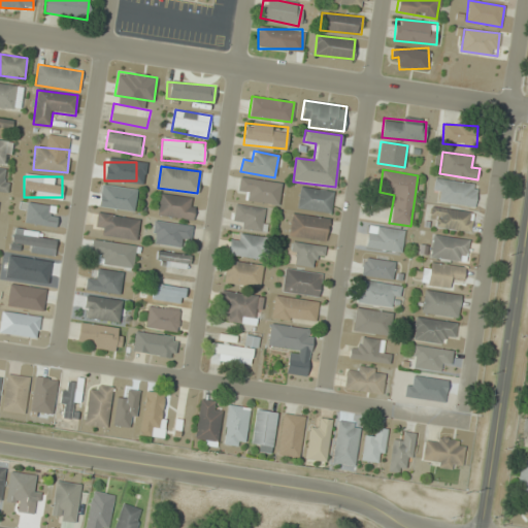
[(277,205),(281,184),(240,177),(238,190),(248,192),(245,200),(277,205)]
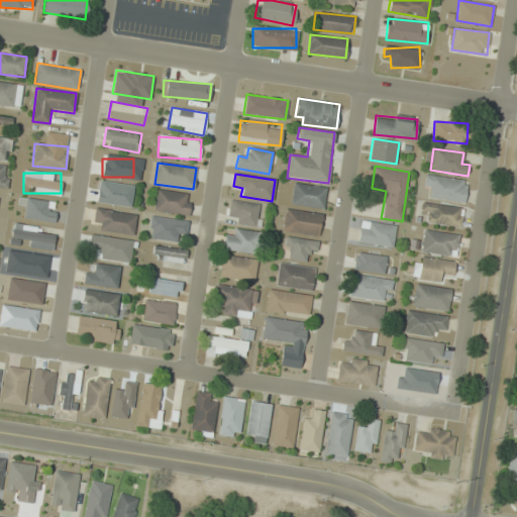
[(464,202),(468,180),(427,176),(425,197),(464,202)]
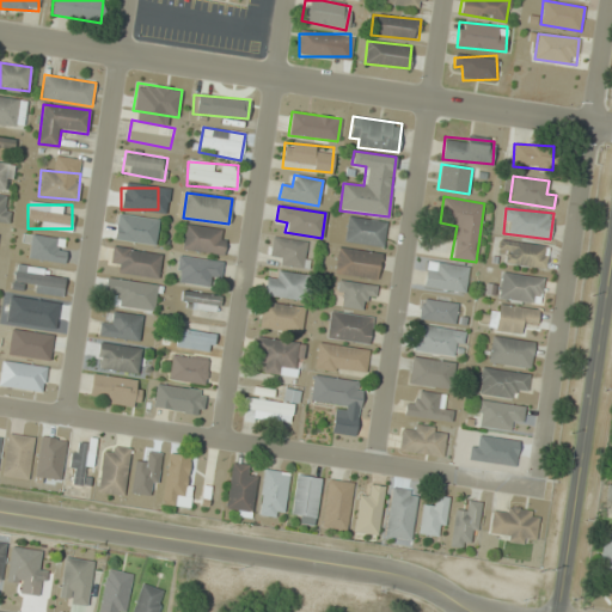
[(110,239),(150,243),(152,219),(114,214),(110,239)]
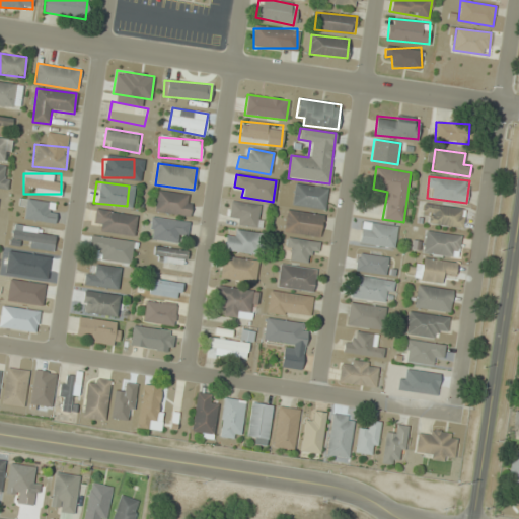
[(327,188),(294,183),(292,205),(325,210),(327,188)]
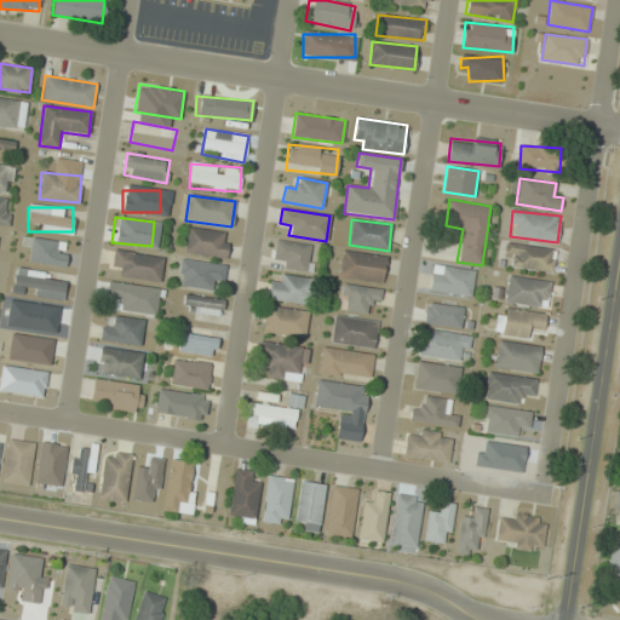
[(227,258),(229,233),(188,228),(185,254),(227,258)]
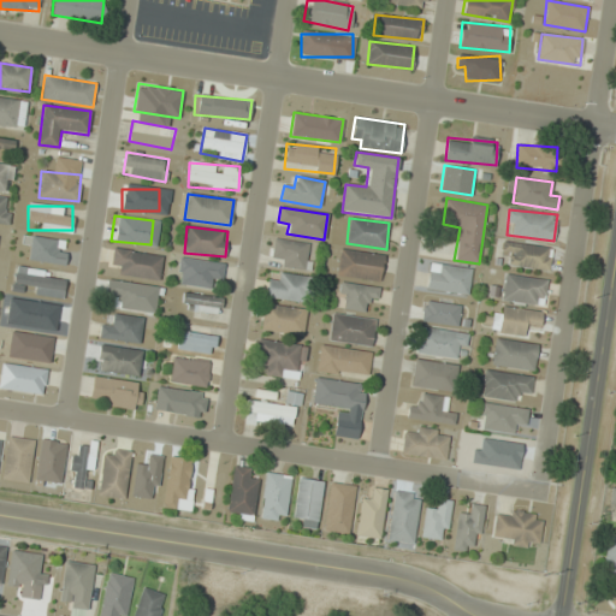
[(28,259),(65,266),(67,253),(57,250),(58,241),(33,236),(28,259)]
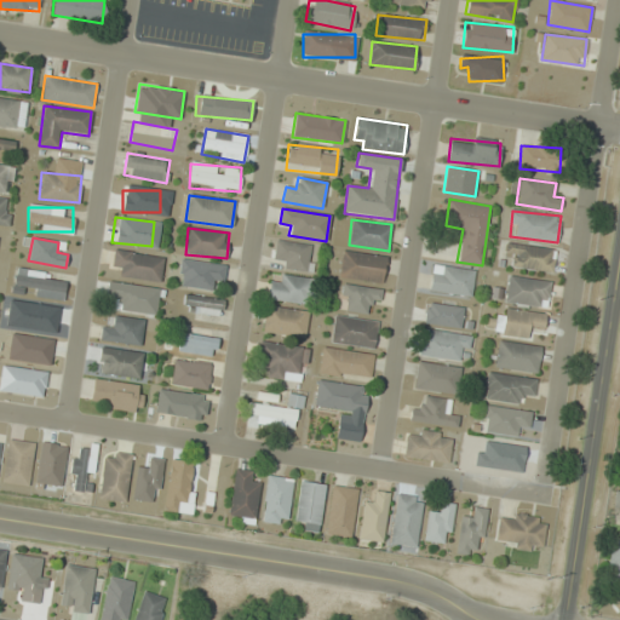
[(313,242),(275,242),(275,270),(313,270),(313,242)]
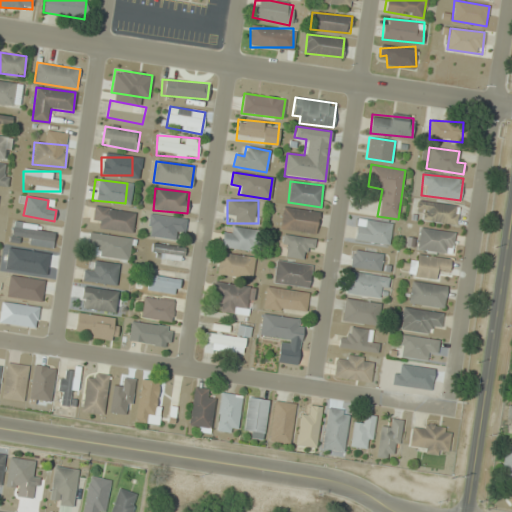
[(458,205),(421,200),(418,219),(455,225),(458,205)]
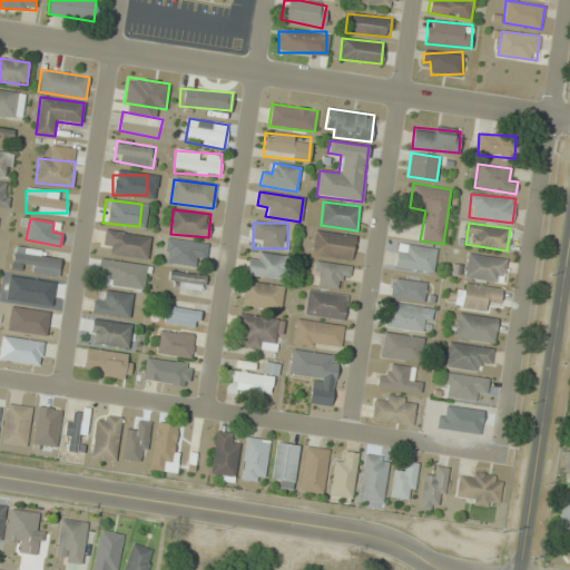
[(147,258),(150,236),(105,231),(102,254),(147,258)]
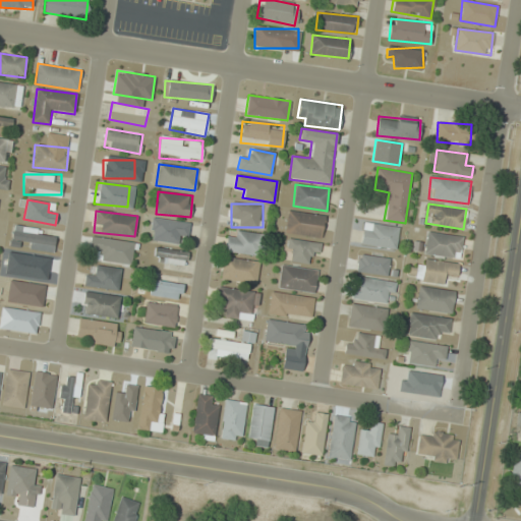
[(325,216),(289,212),(286,234),(322,238),(325,216)]
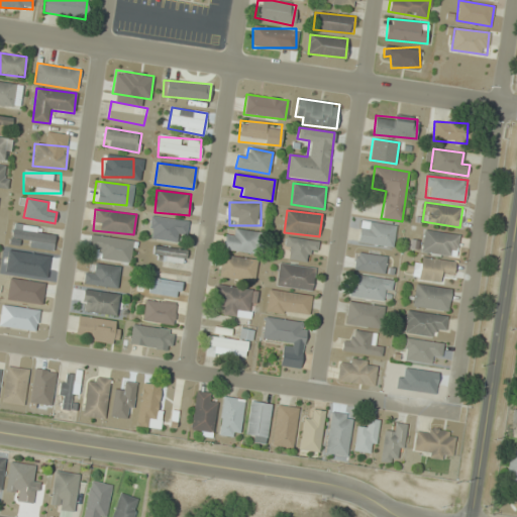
[(149,239),(177,241),(178,231),(187,232),(188,220),(151,217),(149,239)]
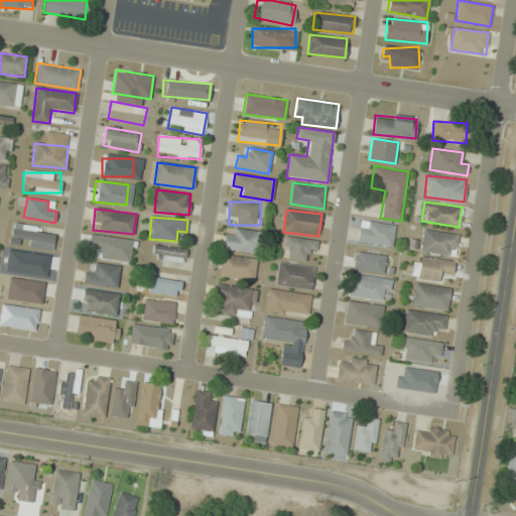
[(394,245),(394,223),(359,223),(359,245),(394,245)]
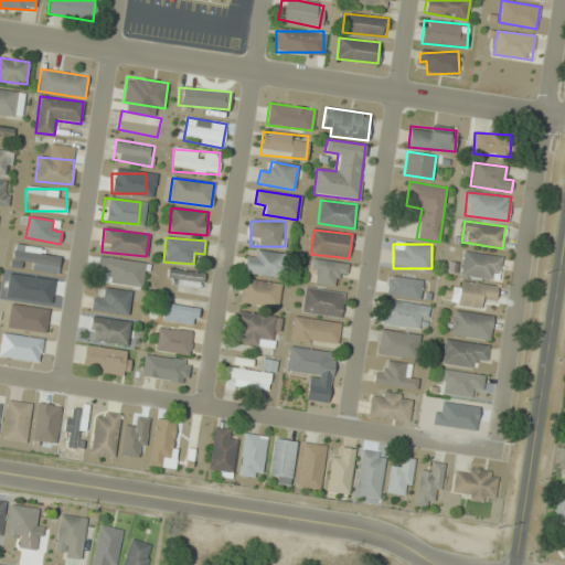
[(59,272),(60,251),(14,246),(12,268),(59,272)]
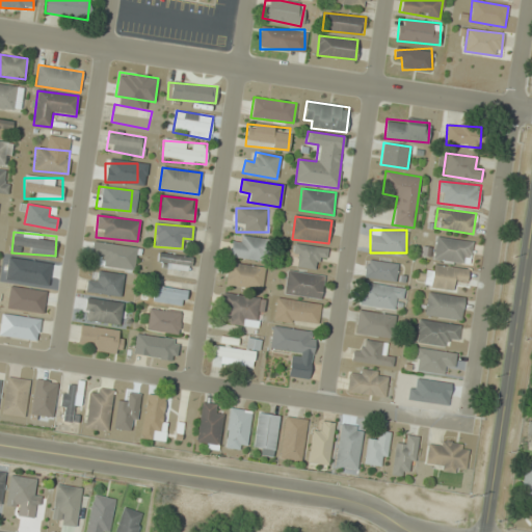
[(268,259),(268,237),(231,237),(232,259),(268,259)]
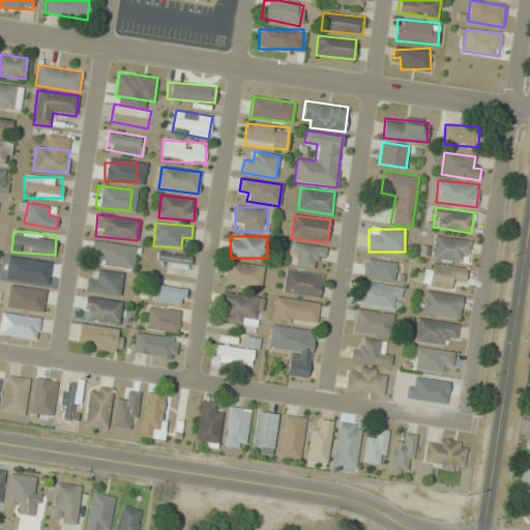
[(468,262),(470,240),(434,236),(432,259),(468,262)]
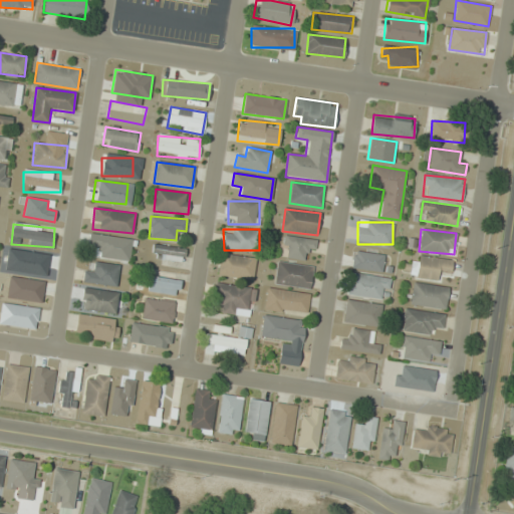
[(131,261),(133,239),(93,234),(90,256),(131,261)]
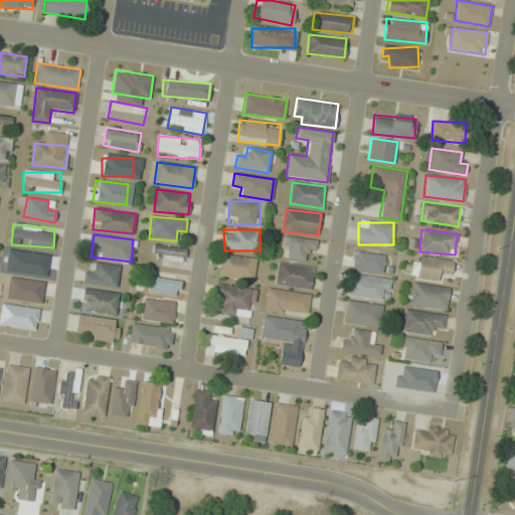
[(306,250),(316,250),(317,239),(285,236),(283,258),(305,260),(306,250)]
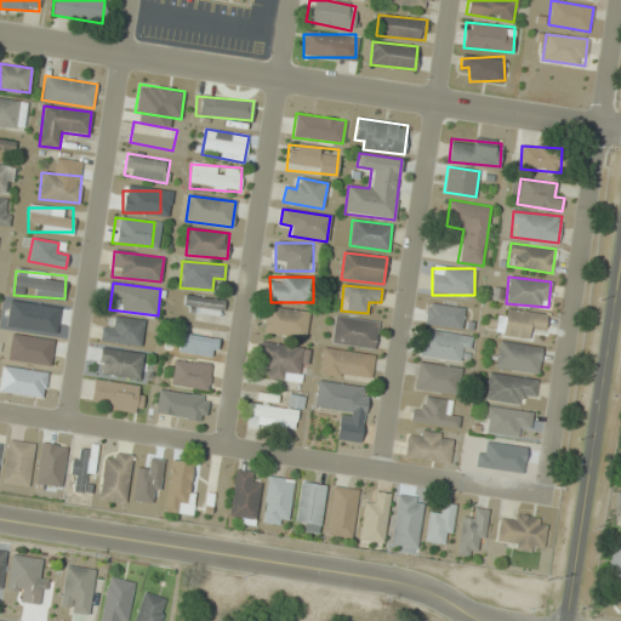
[(224,298),(186,295),(184,313),(222,317),(224,298)]
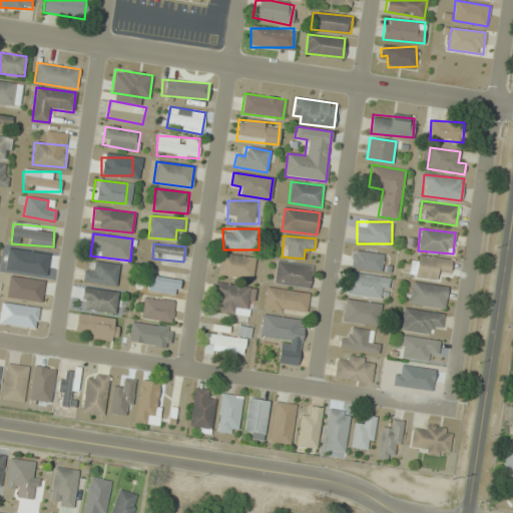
[(351,266),(380,274),(384,255),(355,248),(351,266)]
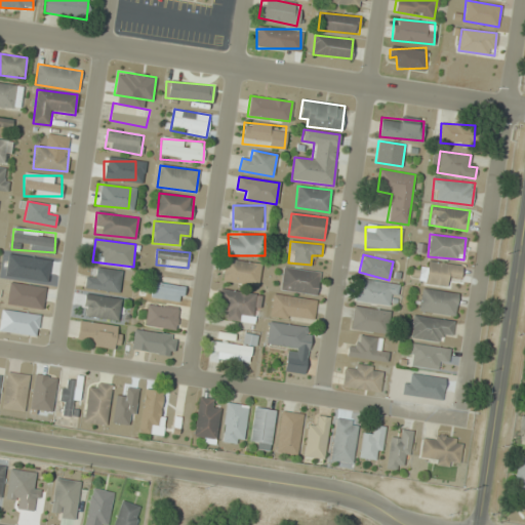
[(49,280),(52,263),(15,257),(13,276),(49,280)]
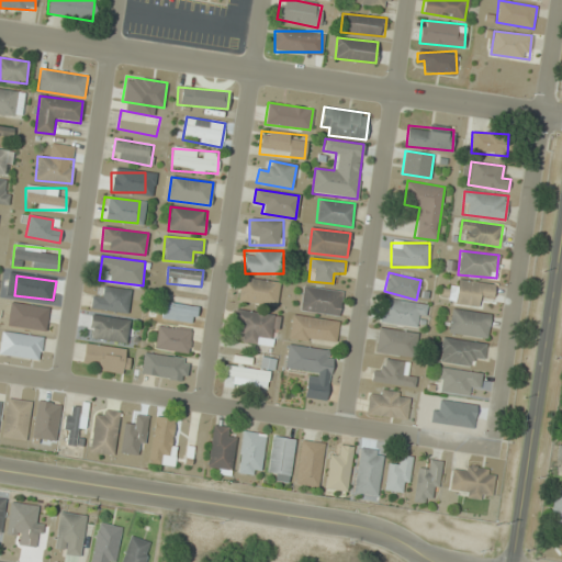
[(238,301),(277,306),(280,282),(242,277),(238,301)]
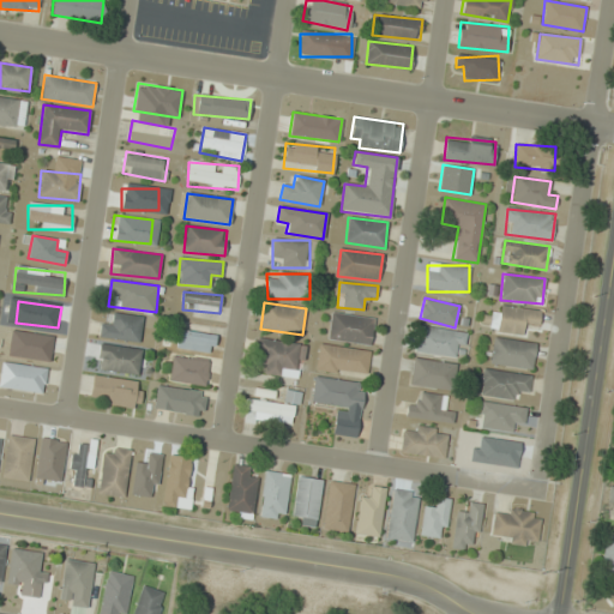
[(541,309),(494,305),(492,331),(525,333),(527,324),(539,325),(541,309)]
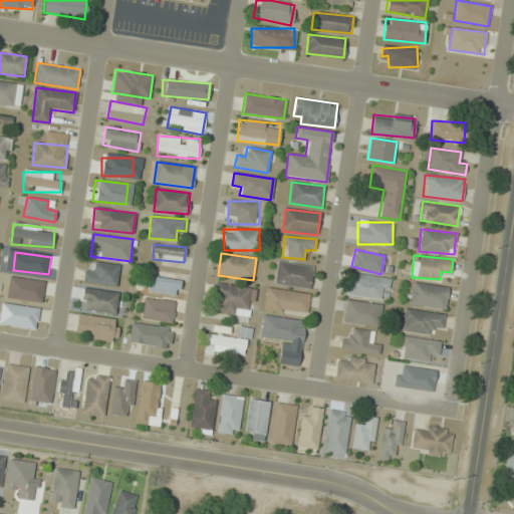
[(118,265),(95,262),(93,272),(84,271),(83,282),(116,286),(118,265)]
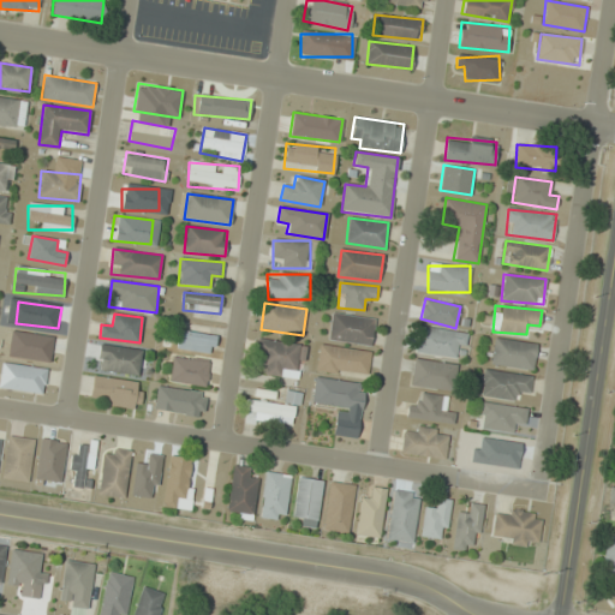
[(375,318),(332,314),(329,341),(372,345),(375,318)]
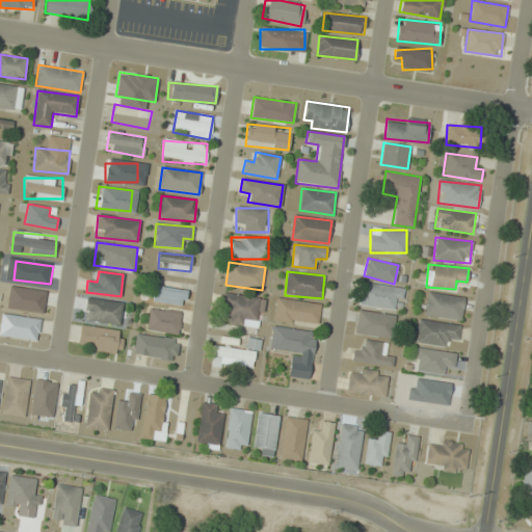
[(153,300),(184,307),(188,284),(157,276),(153,300)]
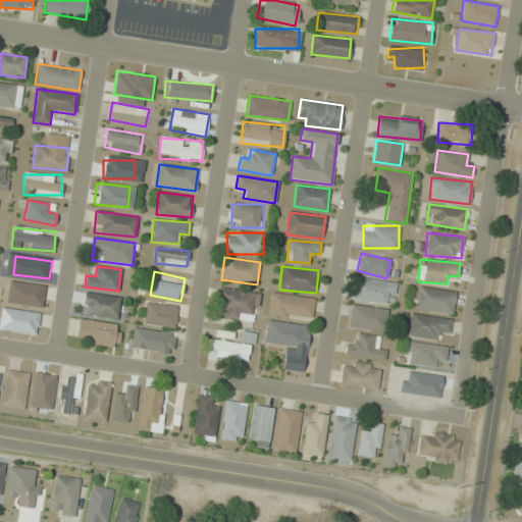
[(353,299),(394,304),(396,282),(356,277),(353,299)]
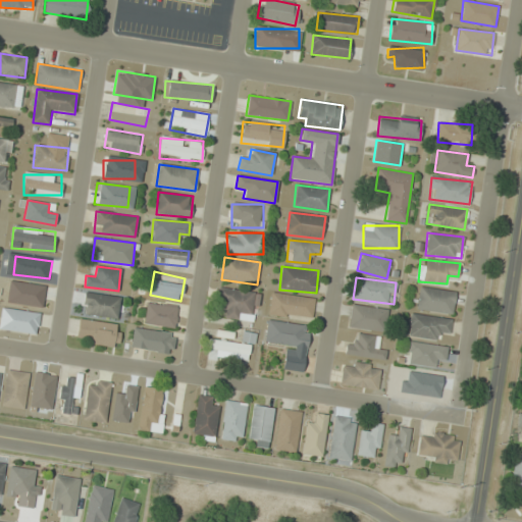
[(454,313),(455,291),(419,288),(417,310),(454,313)]
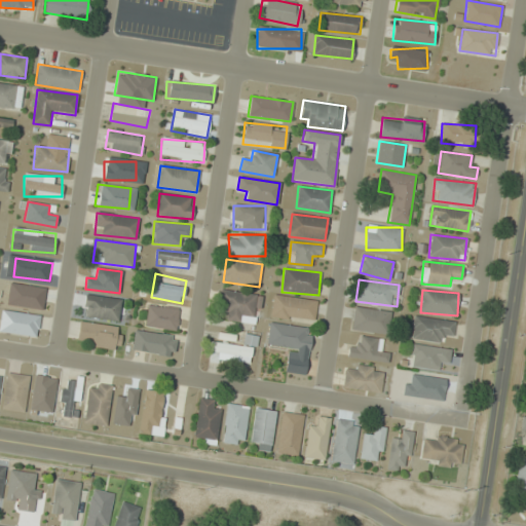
[(259,323),(260,293),(220,292),(219,321),(259,323)]
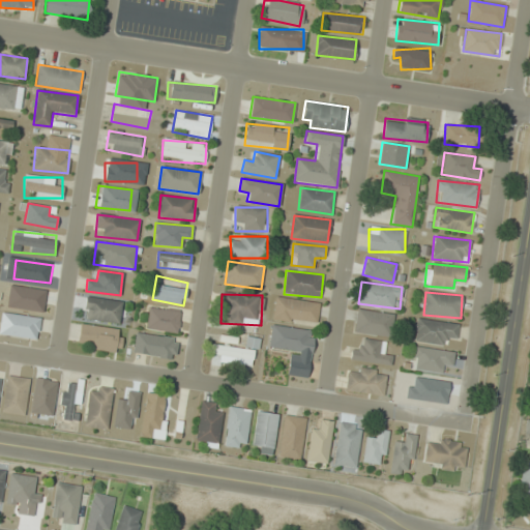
[(83,318),(118,324),(122,302),(86,296),(83,318)]
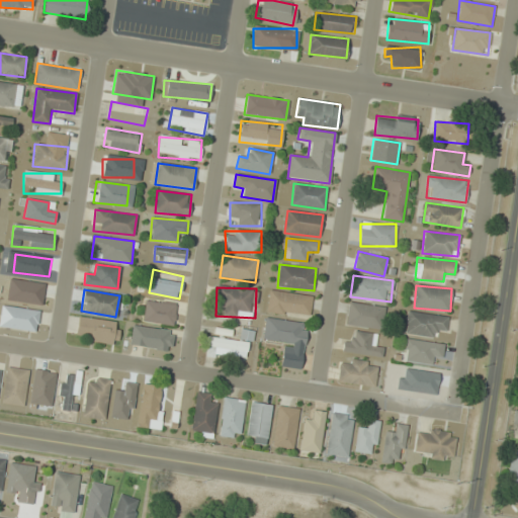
[(310,318),(313,295),(269,290),(267,313),(310,318)]
